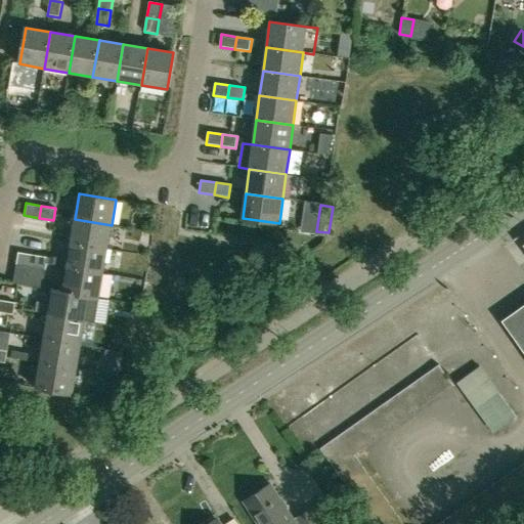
[(112,225),(75,219),(71,242),(107,249),(112,225)]
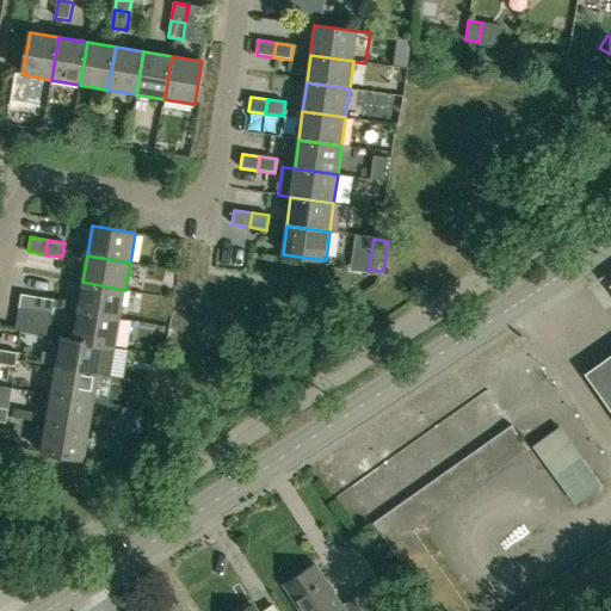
[(125,290),(82,282),(78,310),(121,319),(125,290)]
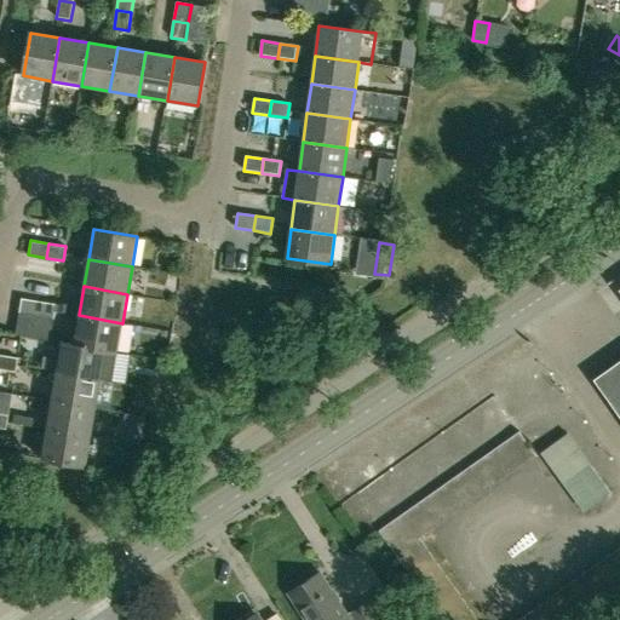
[(36,315),(39,300),(21,297),(18,313),(36,315)]
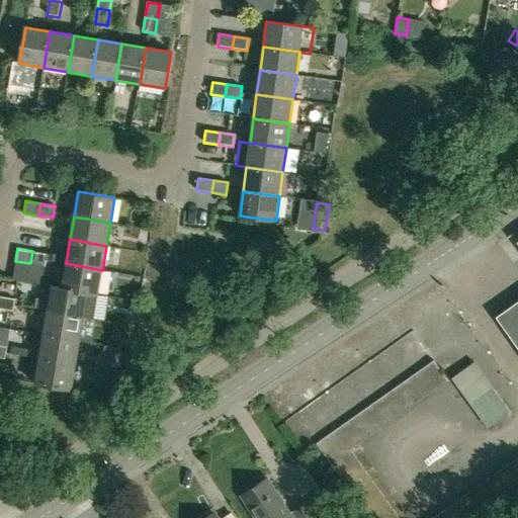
[(45,265),(47,253),(32,251),(30,263),(45,265)]
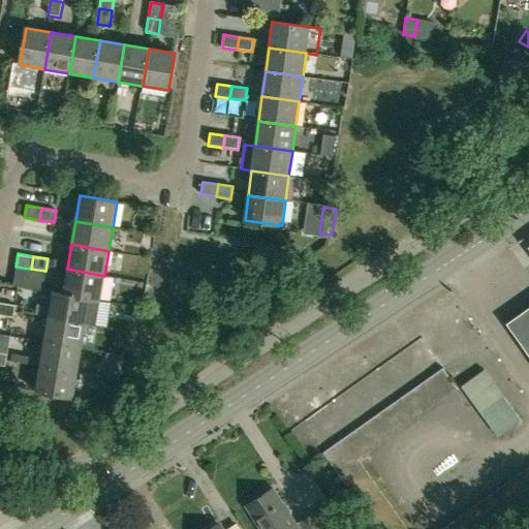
[(104,276),(67,269),(63,293),(63,294),(90,299),(90,300),(100,302),(104,276)]
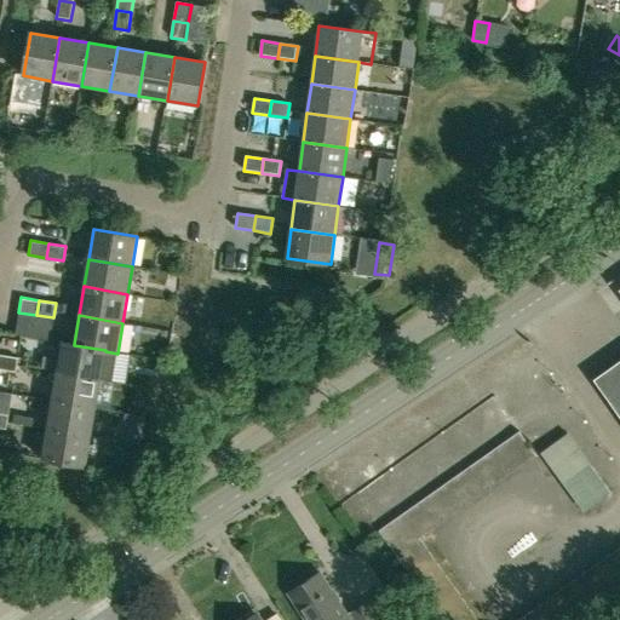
[(57,371),(101,379),(105,351),(105,350),(74,345),(74,344),(62,342),(57,371)]
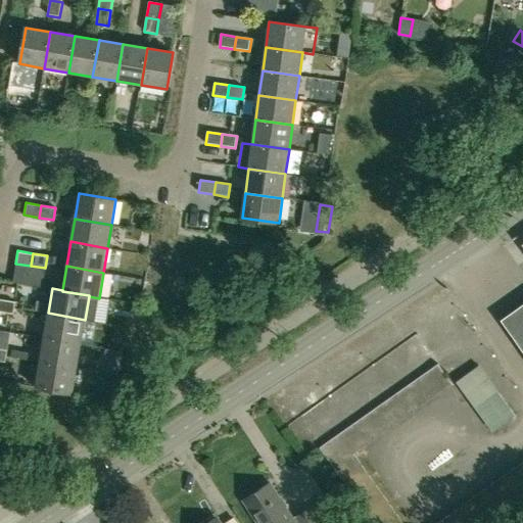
[(0,311),(12,314),(14,301),(0,298),(0,311)]
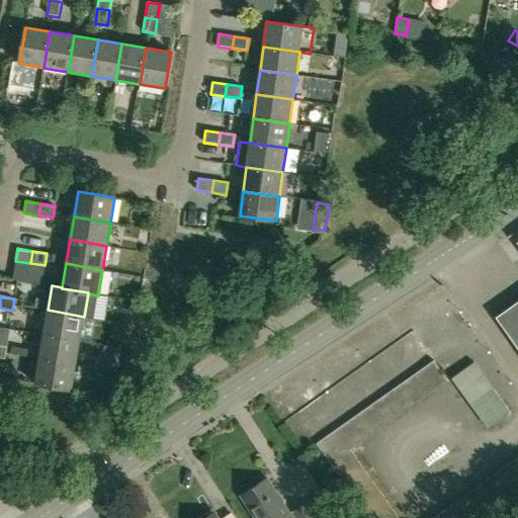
[(517,301),(497,318),(517,347),(517,301)]
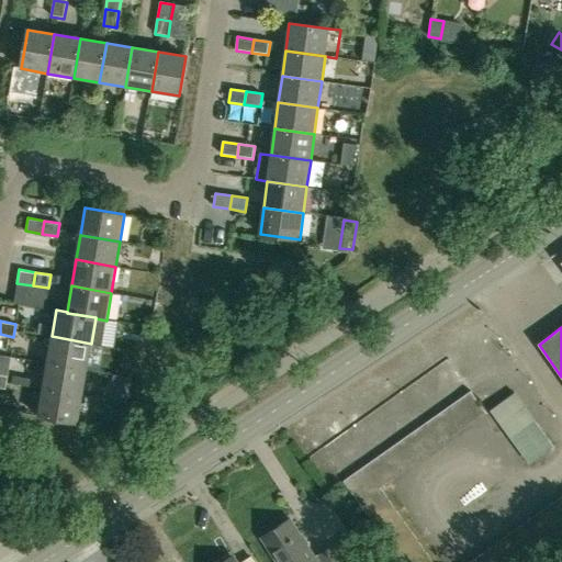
[(47,362),(87,369),(91,344),(52,336),(47,362)]
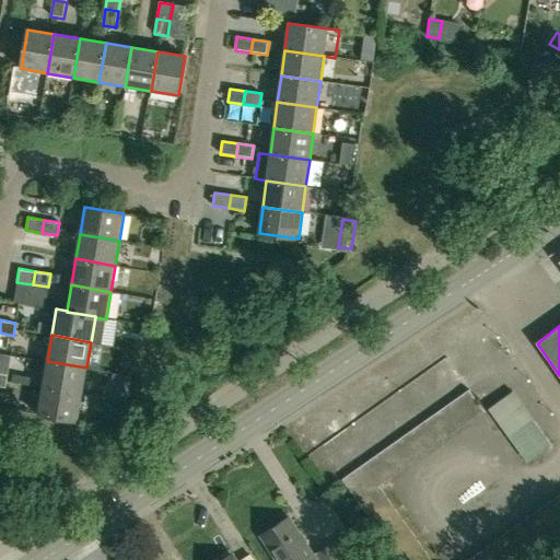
[(43,387),(82,395),(86,368),(47,361),(43,387)]
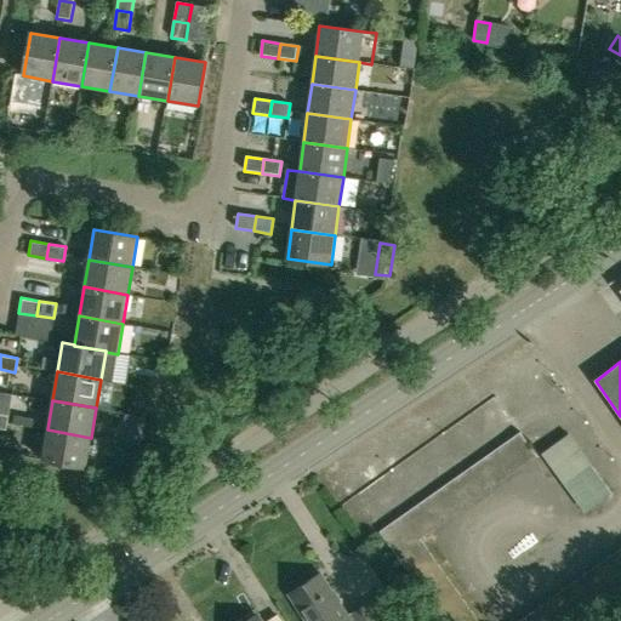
[(91,438),(47,429),(43,460),(86,467),(91,438)]
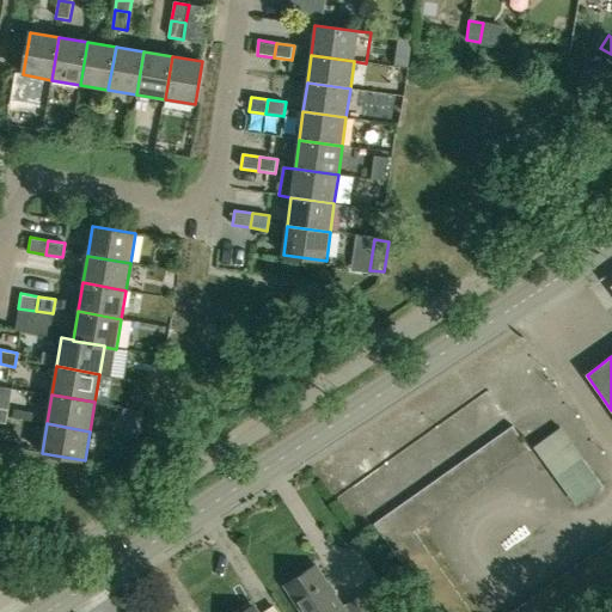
[(611,539),(510,611),(471,611),(415,531),(530,448),(513,426),(374,525),(435,611),(562,611),(611,576),(611,539)]
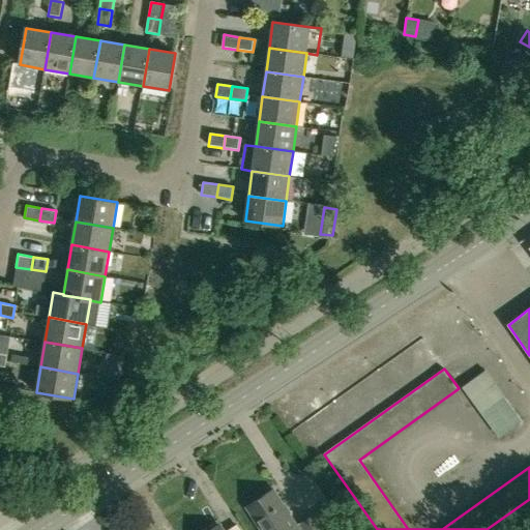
[(502,438),(526,423),(493,371),(469,385),(502,438)]
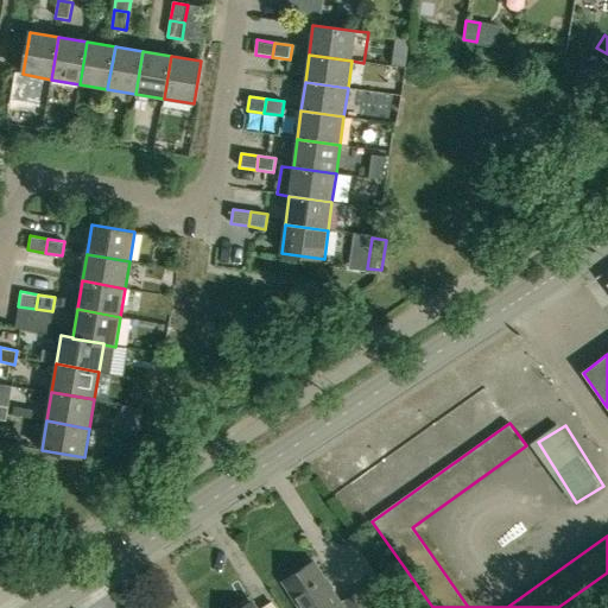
[(529,506),(543,524),(551,517),(537,499),(529,506)]
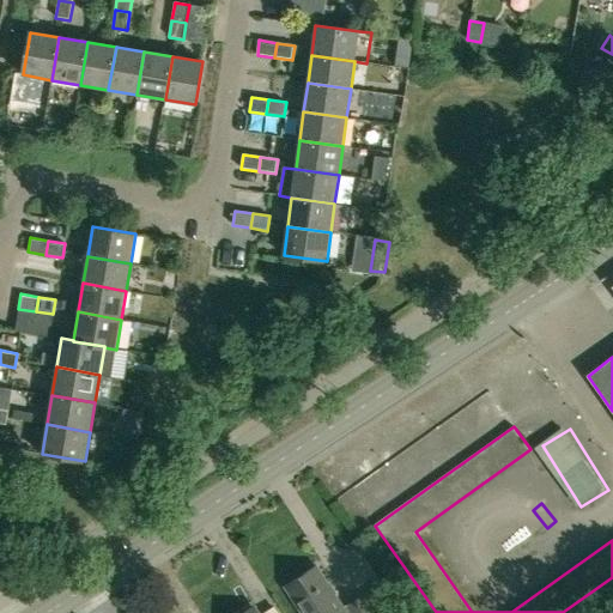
[(375,612),(362,593),(341,606),(316,566),(286,587),(303,612),(375,612)]
